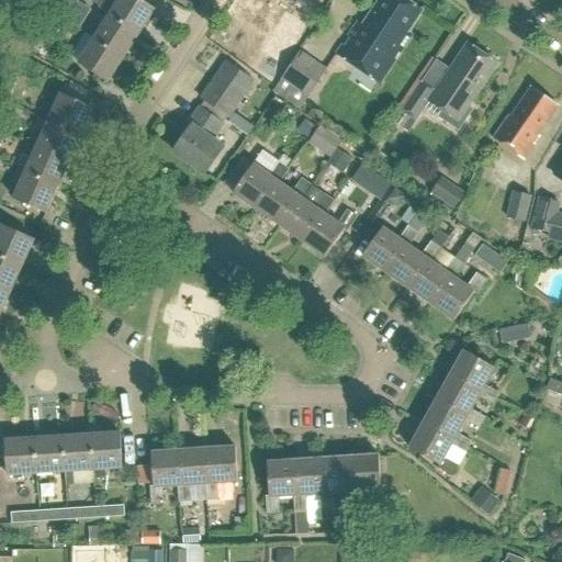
[(65,0),(58,12),(68,18),(78,0),(65,0)]
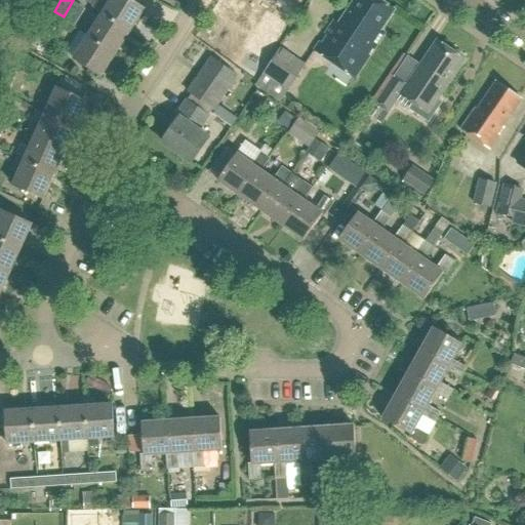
[(104,15),(130,33),(145,10),(129,0),(113,0),(106,11),(106,12),(104,15)]
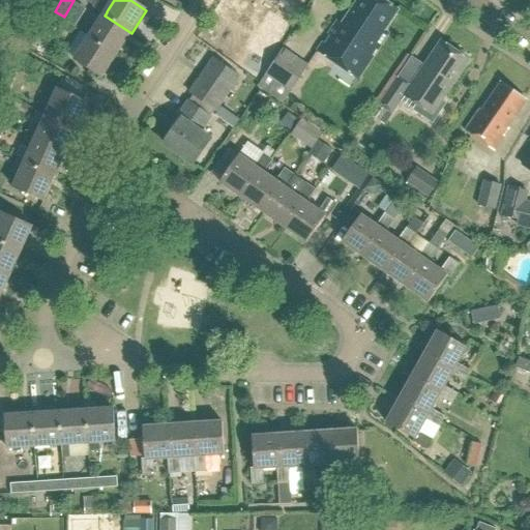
[(358,79),(388,34),(383,30),(387,24),(396,9),(382,0),(358,0),(343,24),(336,21),(317,51),(358,79)]
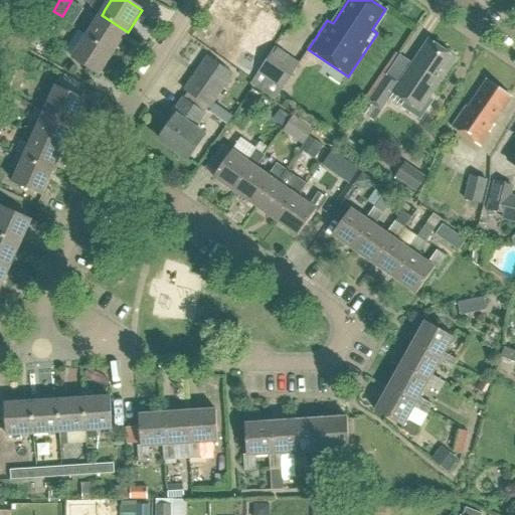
[(102,15),(88,36),(114,53),(128,32),(102,15)]
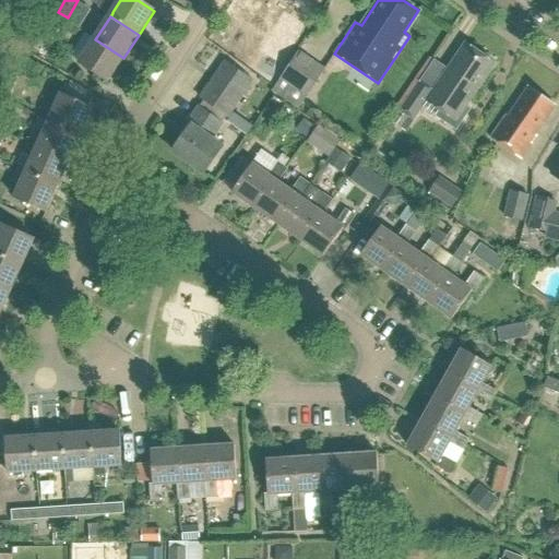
[(52,20),(42,38),(50,44),(62,26),(52,20)]
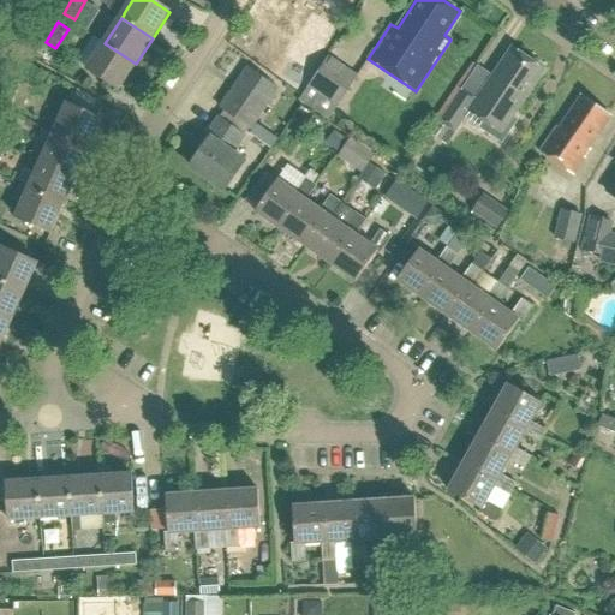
[(215,39),(207,52),(220,60),(228,47),(215,39)]
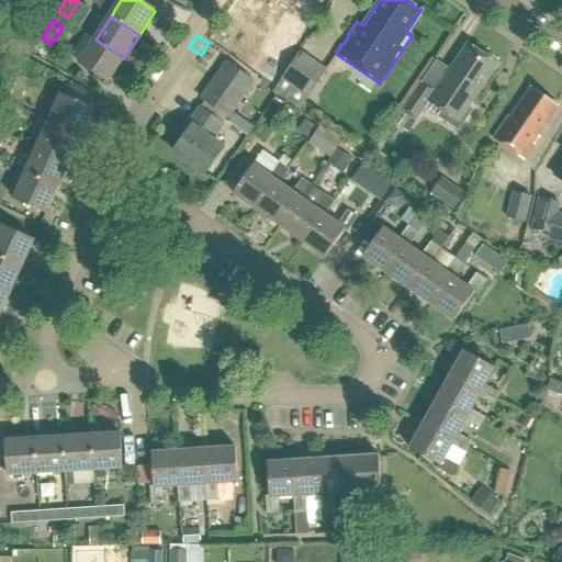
[(109,82),(124,58),(96,40),(94,42),(81,63),(80,63),(80,64),(109,82)]
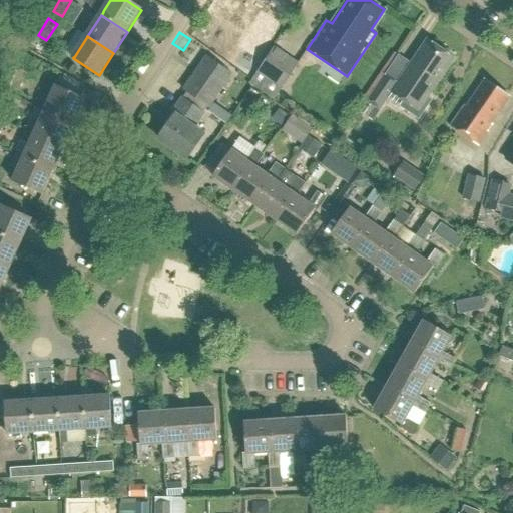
[(432,100),(427,97),(454,59),(427,40),(397,83),(385,75),(367,101),(379,109),(391,93),(408,104),(404,110),(418,120),(432,100)]
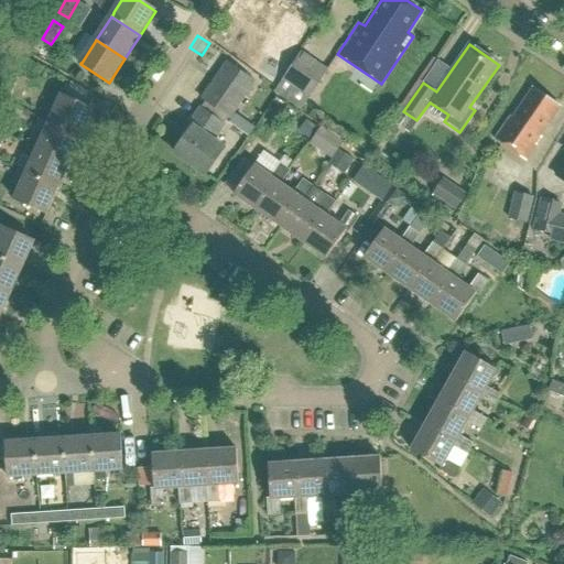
[(308,99),(329,71),(303,51),(273,91),(296,108),(305,96),(308,99)]
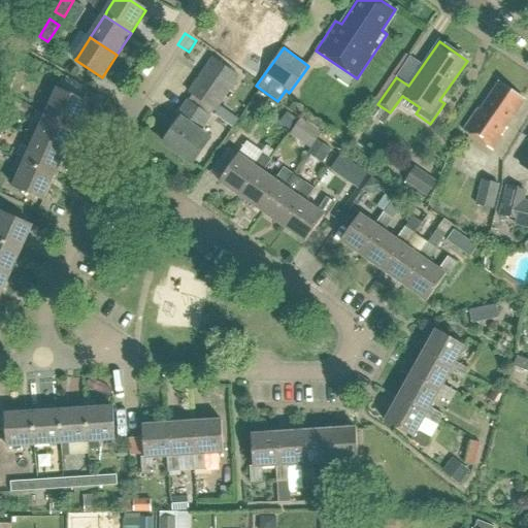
[(250,52),(240,65),(258,76),(267,63),(250,52)]
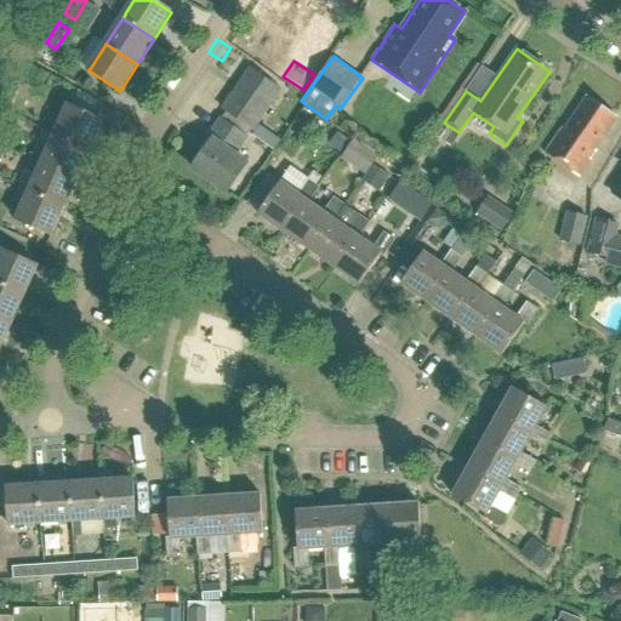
[(228,112),(222,120),(246,138),(252,130),(255,131),(263,118),(283,91),(251,69),(224,109),(228,112)]
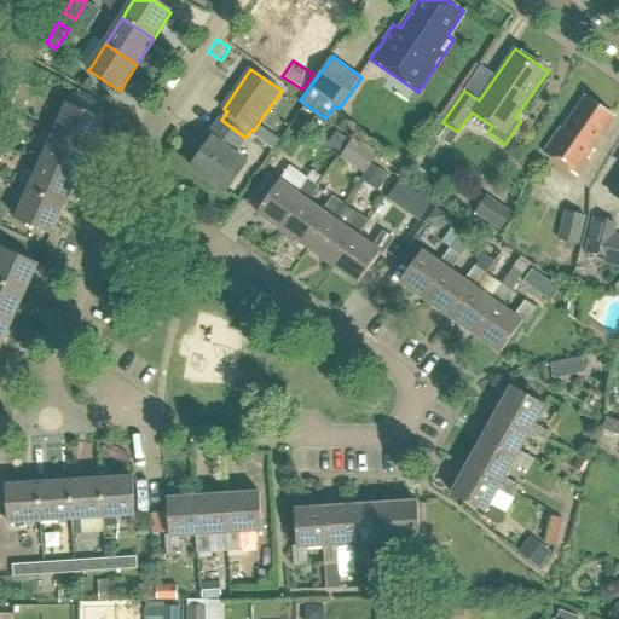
[(22,85),(12,106),(23,111),(33,88),(22,85)]
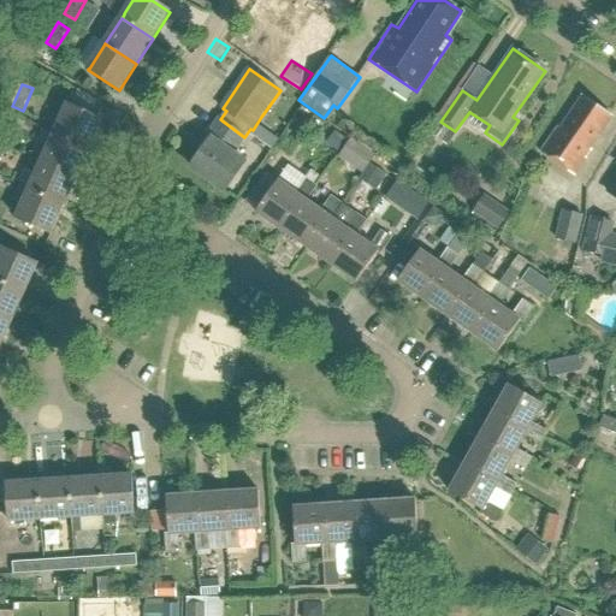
[(599,131),(610,114),(587,99),(576,116),(573,113),(561,131),(558,130),(543,154),(575,176),(592,150),(591,149),(603,132),(599,131)]
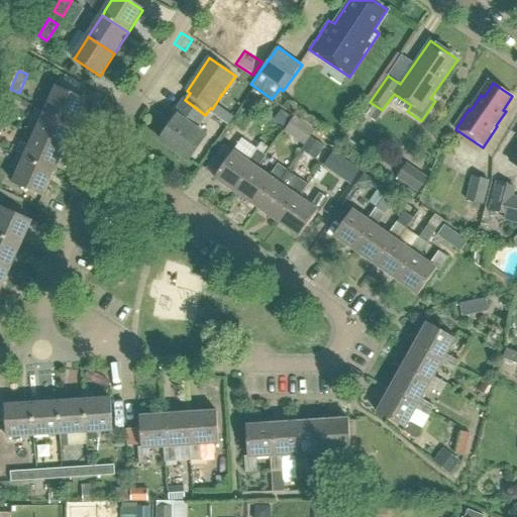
[(37,107),(45,110),(75,123),(86,100),(82,98),(75,95),(64,90),(59,88),(57,87),(52,98),(42,94),(37,107)]
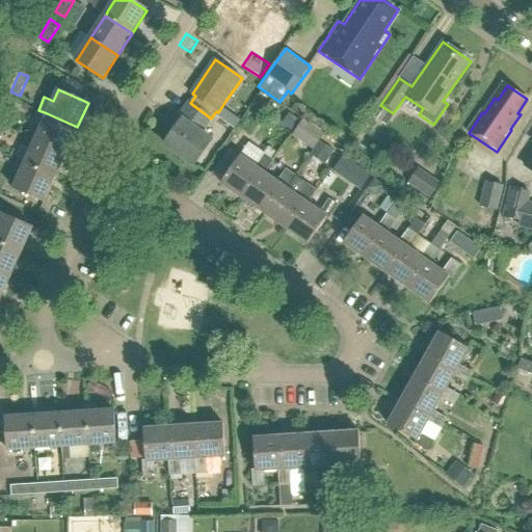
[(5,103),(0,113),(0,123),(6,126),(15,107),(5,103)]
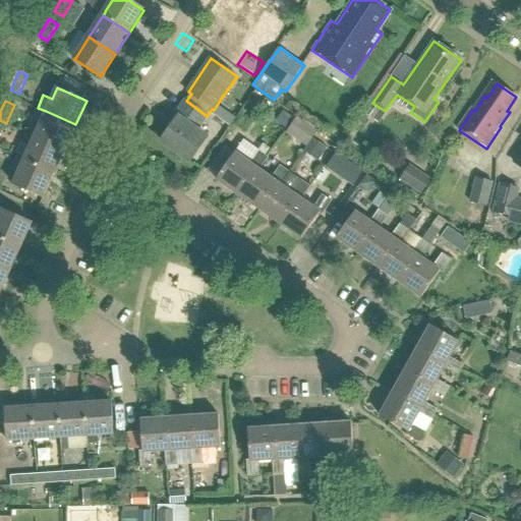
[(158,139),(163,143),(168,148),(189,163),(208,137),(210,135),(200,129),(198,128),(207,116),(186,101),(174,117),(171,121),(158,139)]
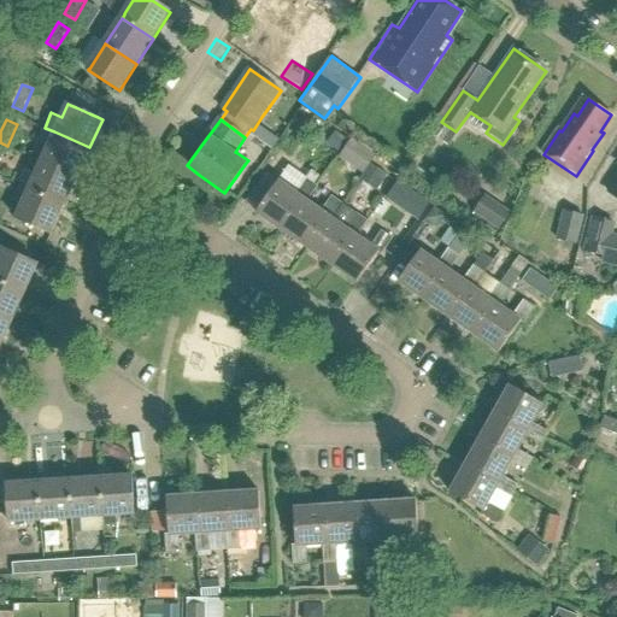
[(37,141),(48,146),(42,160),(77,176),(89,147),(54,131),(53,135),(42,130),(37,141)]
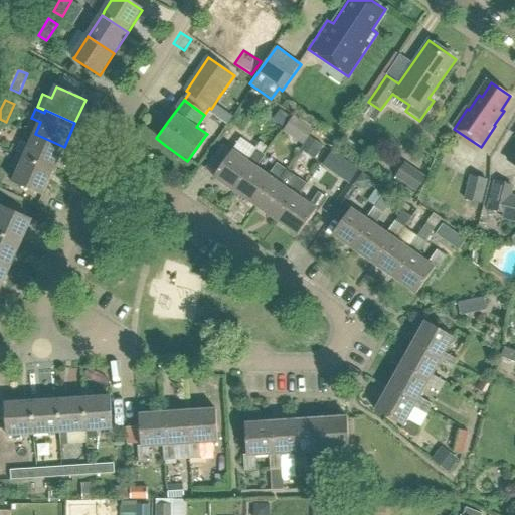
[(218,119),(227,125),(232,117),(224,111),(218,119)]
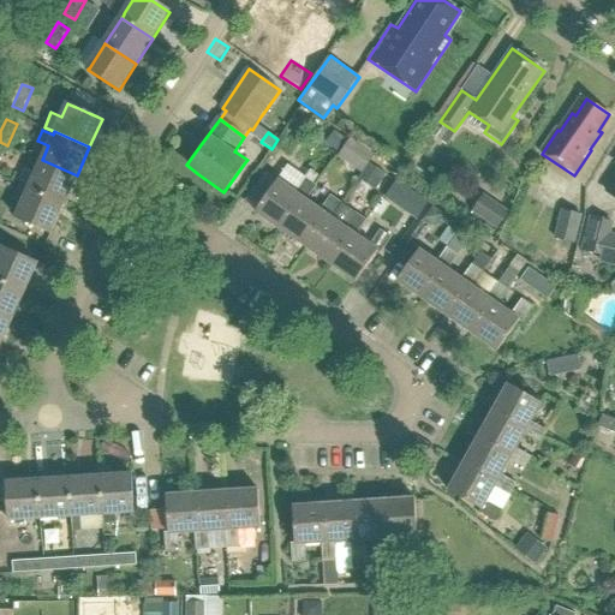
[(333,132),(323,147),(335,155),(345,141),(333,132)]
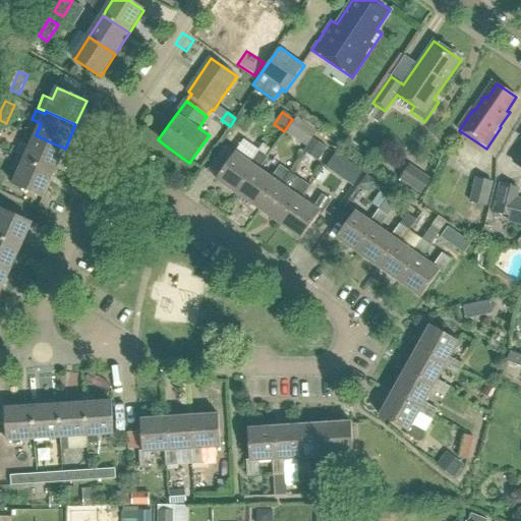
[(306,147),(317,130),(297,116),(286,132),(306,147)]
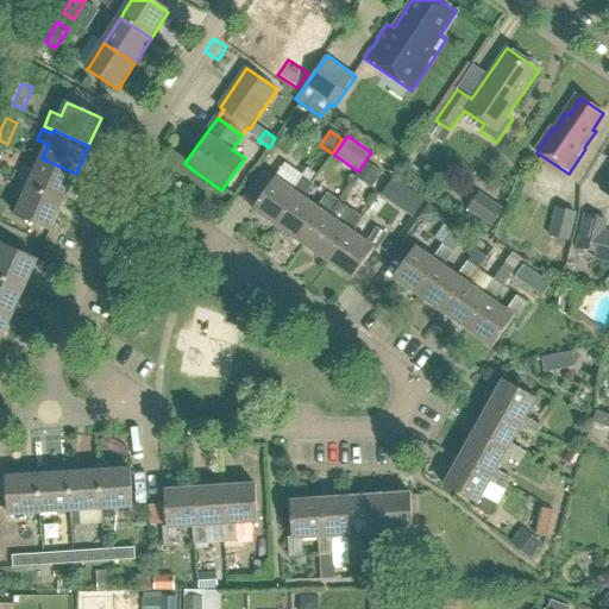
[(419,154),(414,151),(403,165),(431,184),(435,179),(412,163),(419,154)]
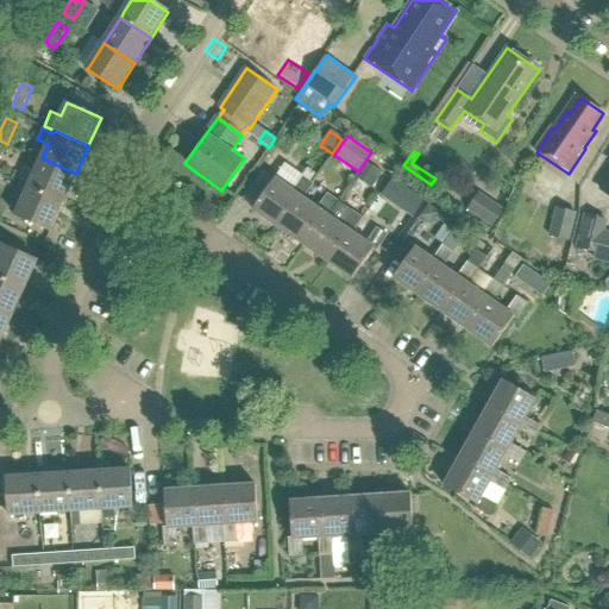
[(24,168),(19,179),(30,183),(29,186),(63,202),(75,175),(76,174),(42,158),(35,173),(24,168)]
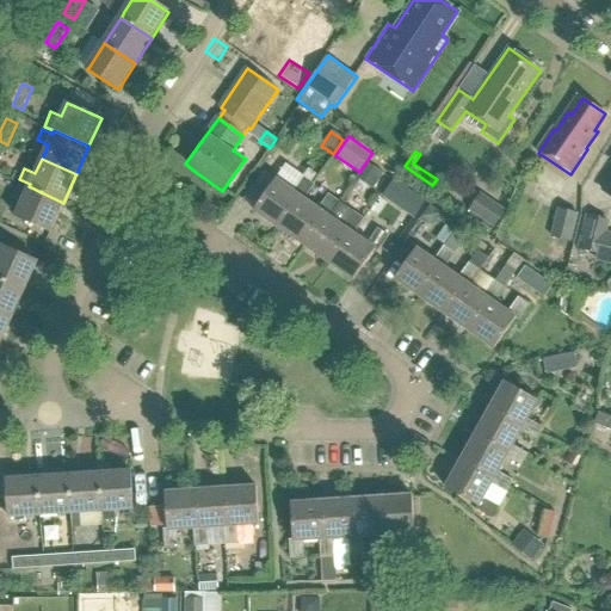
[(366,162),(357,178),(372,189),(383,173),(366,162)]
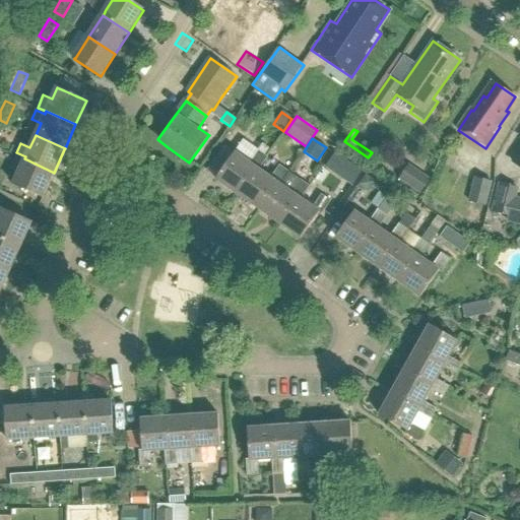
[(217,180),(238,194),(257,168),(251,164),(259,151),(244,141),(236,152),(217,180)]
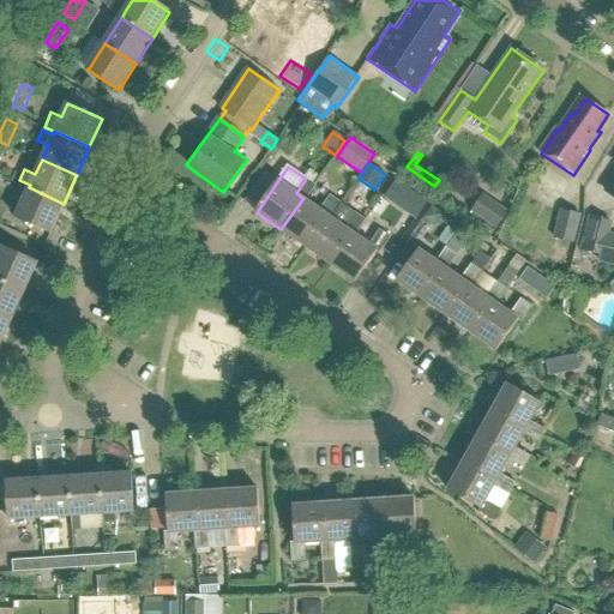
[(329,216),(321,210),(307,200),(317,186),(306,179),(296,193),(304,198),(281,229),(306,247),(329,216)]
